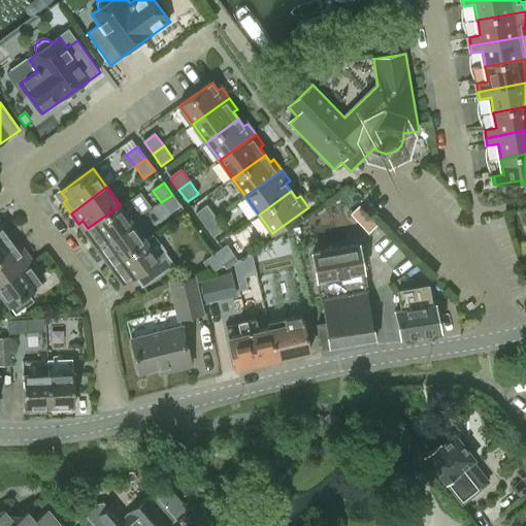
[(141,194),(131,201),(141,216),(152,207),(141,194)]
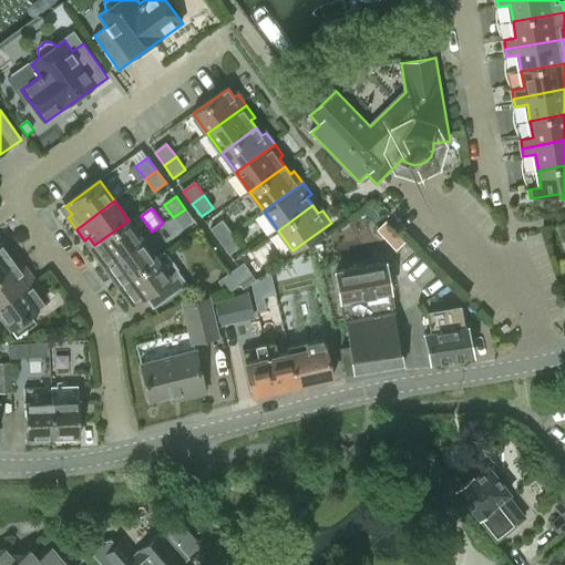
[(183,230),(194,222),(185,209),(173,217),(183,230)]
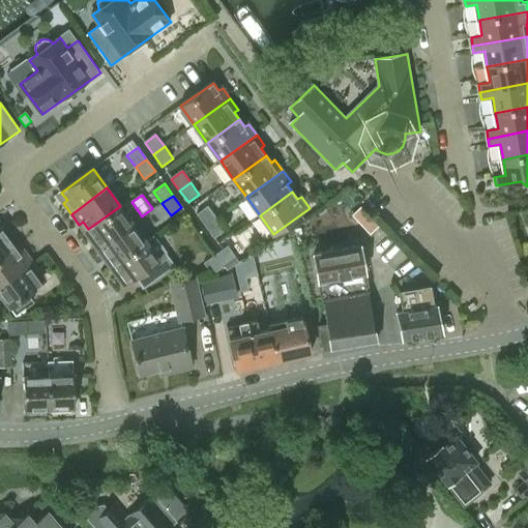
[(97,251),(134,224),(120,206),(88,229),(93,236),(89,239),(97,251)]
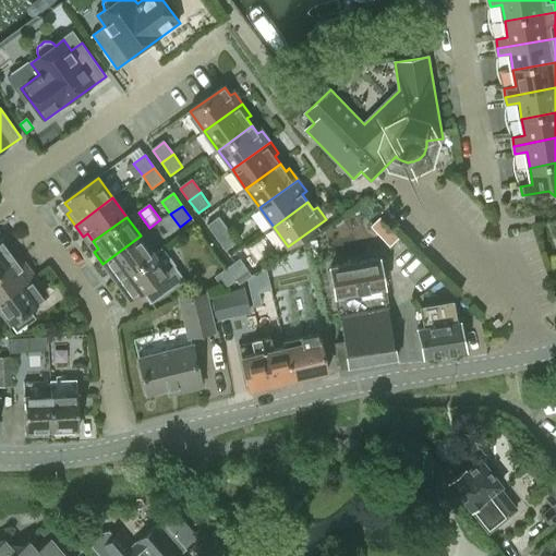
[(217,239),(228,230),(219,218),(207,226),(217,239)]
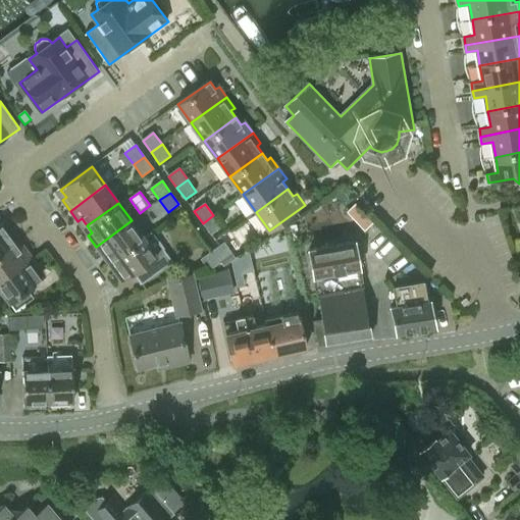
[(211,235),(222,227),(213,215),(203,223),(211,235)]
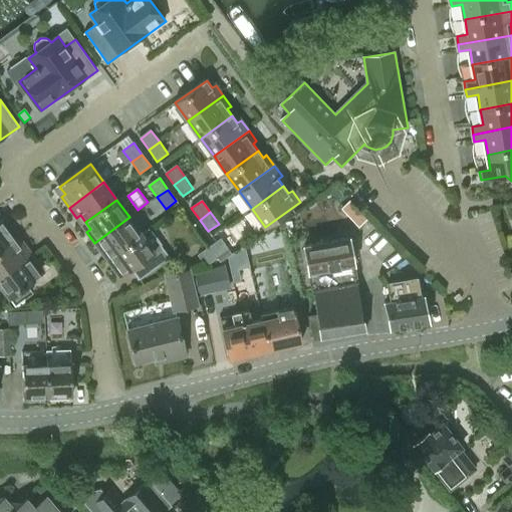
[(110,257),(143,235),(130,217),(94,243),(102,253),(105,250),(110,257)]
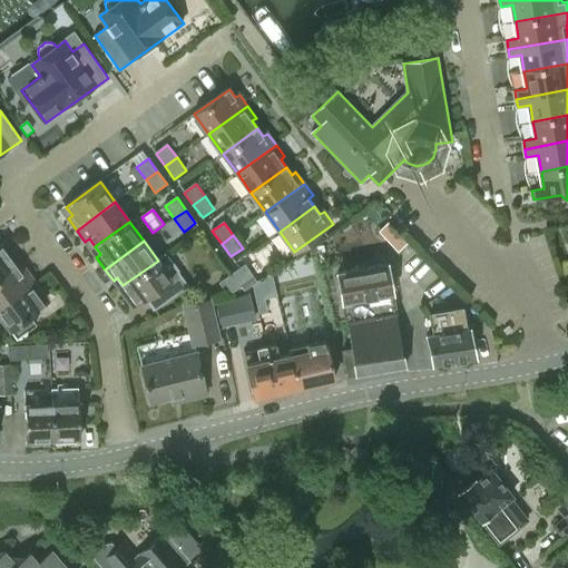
[(11,257),(16,255),(7,243),(0,247),(0,277),(17,265),(11,257)]
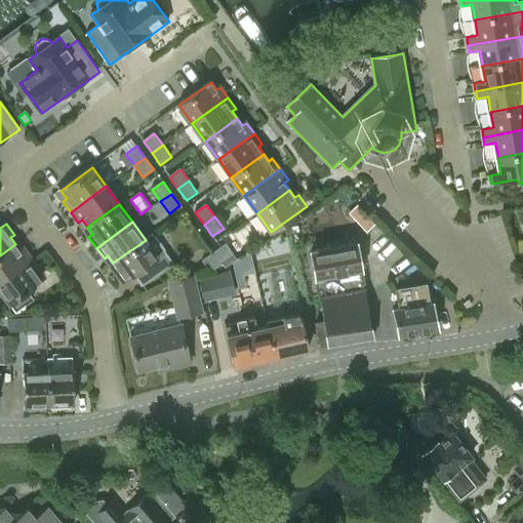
[(174,264),(165,252),(154,235),(146,240),(113,263),(118,270),(115,273),(123,284),(134,276),(143,286),(174,264)]
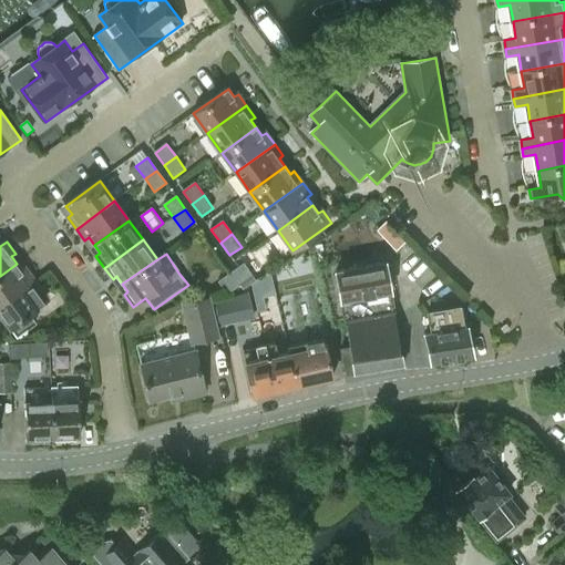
[(27,269),(22,271),(17,264),(0,276),(0,306),(36,280),(27,269)]
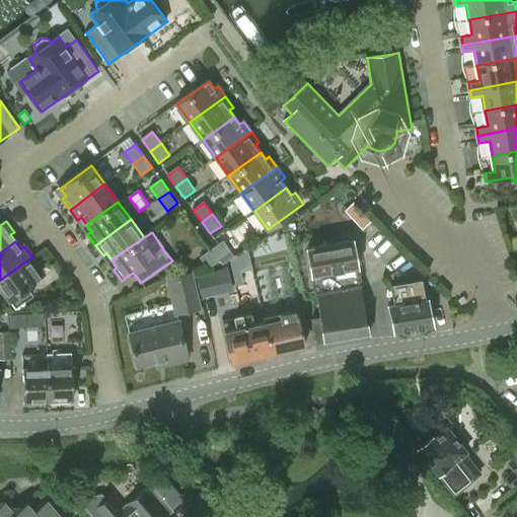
[(220,261),(231,252),(223,241),(212,249),(220,261)]
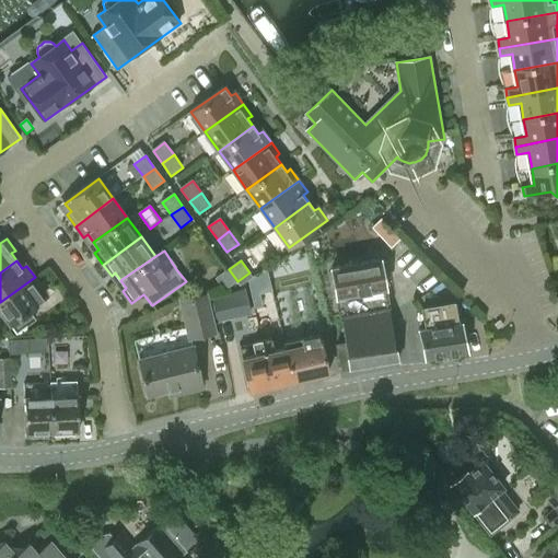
[(399,361),(385,285),(381,262),(369,264),(333,270),(343,318),(347,344),(339,346),(344,371),(399,361)]
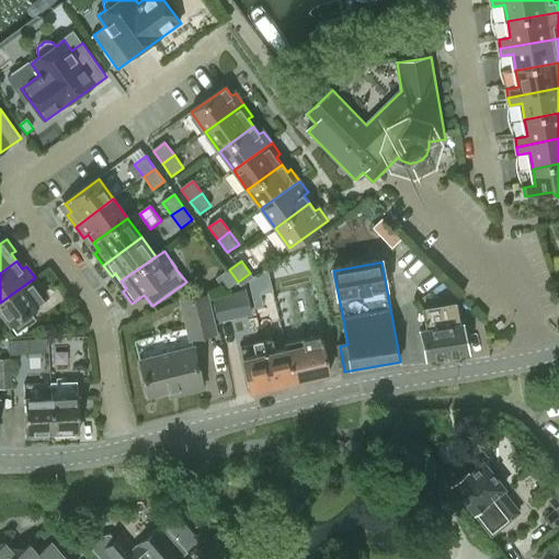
[(225,291),(238,282),(229,270),(216,280),(225,291)]
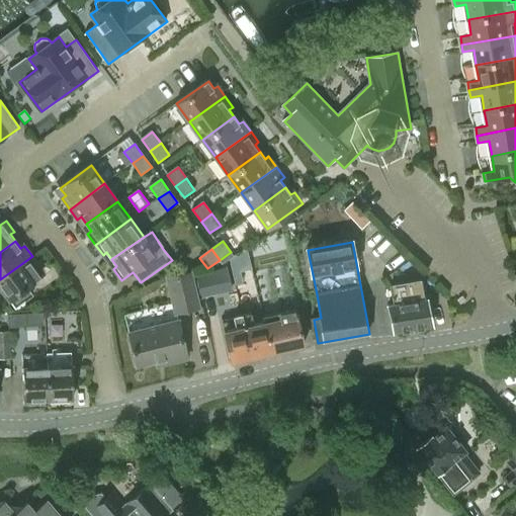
[(35,269),(39,267),(32,256),(0,279),(0,285),(16,309),(34,295),(28,287),(41,277),(35,269)]
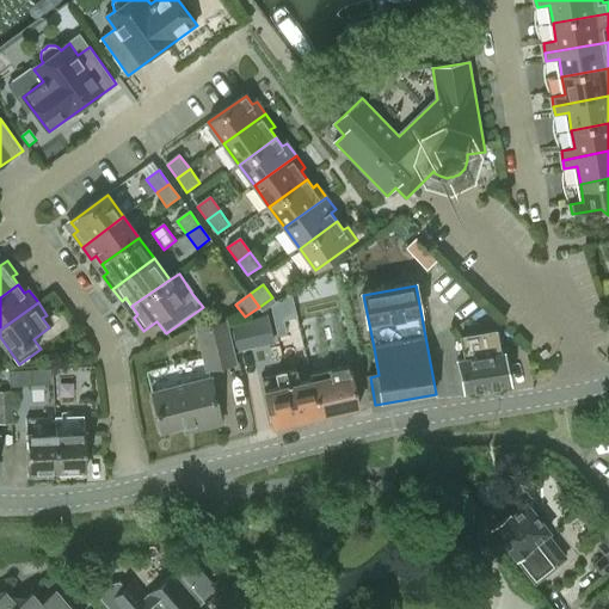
[(278,321),(297,318),(294,305),(276,309),(278,321)]
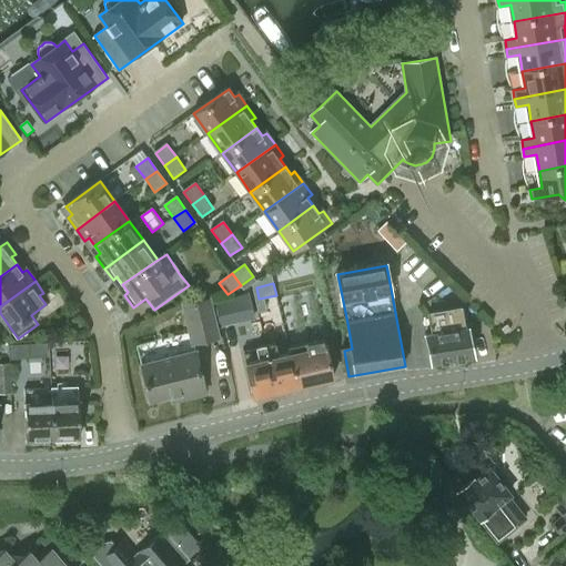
[(193,344),(219,339),(210,299),(184,305),(193,344)]
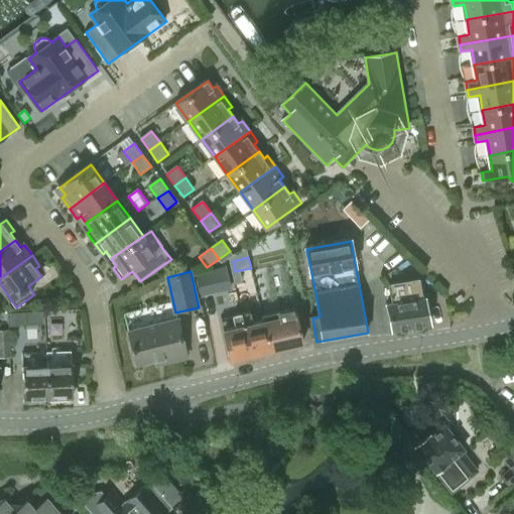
[(425,298),(422,299),(419,280),(390,285),(393,303),(387,304),(393,331),(431,325),(425,298)]
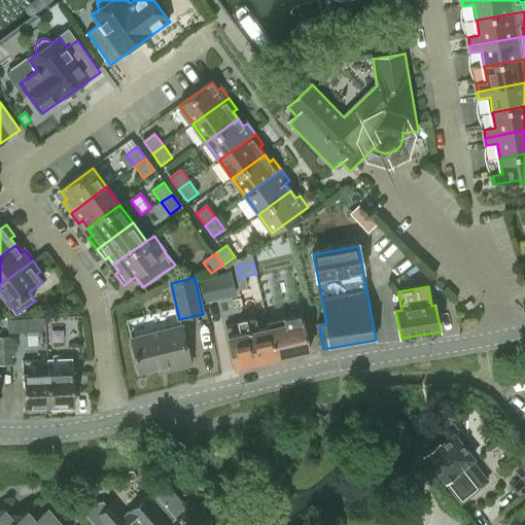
[(278,359),(310,352),(302,317),(269,323),(270,328),(278,359)]
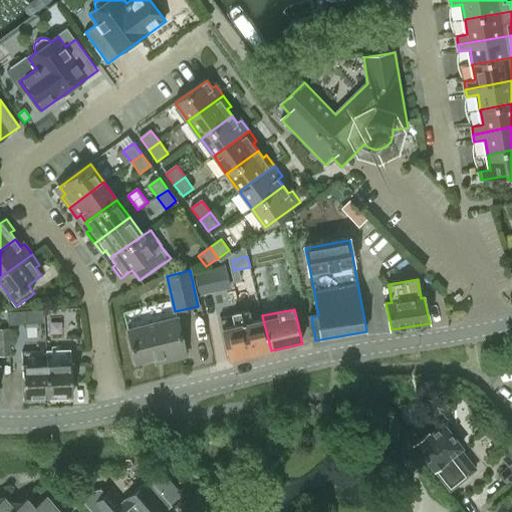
[(263,320),(252,322),(250,311),(242,313),(252,354),(271,350),(263,320)]
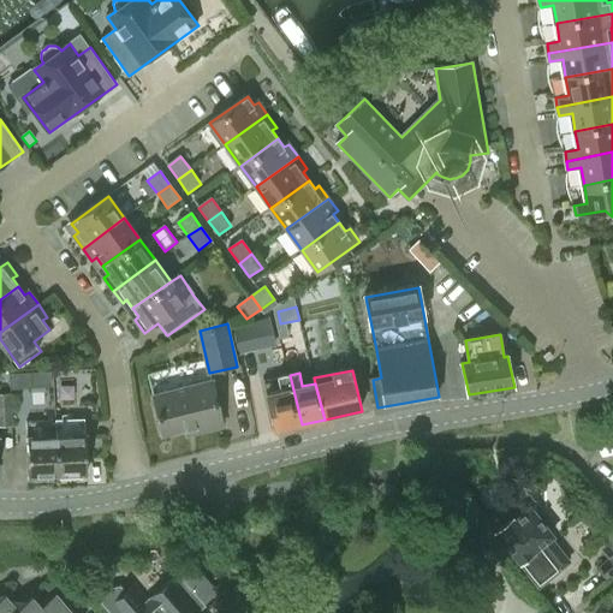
[(53,390),(52,374),(12,375),(13,391),(53,390)]
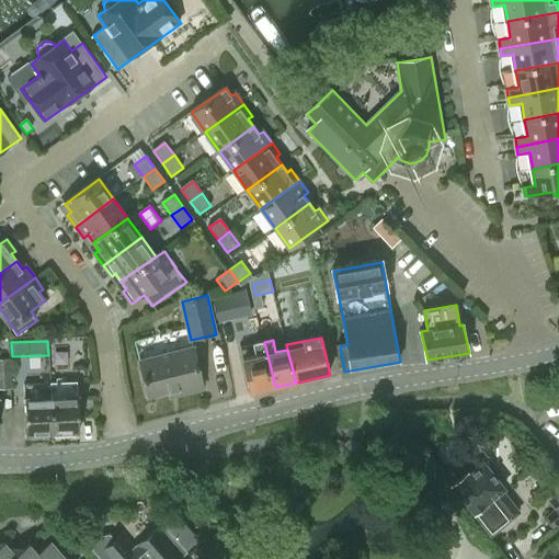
[(252,392),(275,387),(264,342),(254,344),(257,356),(243,358),(252,392)]
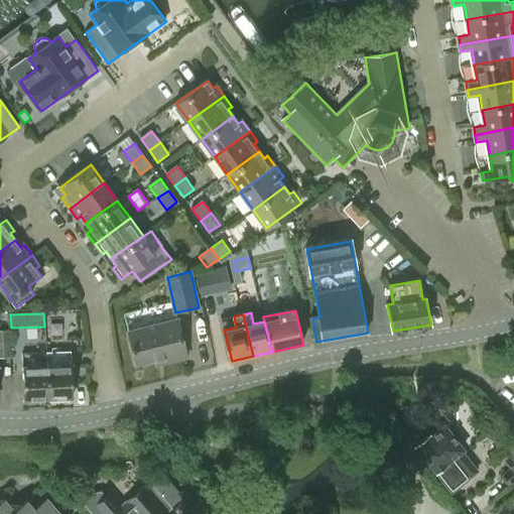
[(166,363),(187,358),(178,319),(129,332),(137,365),(165,358),(166,363)]
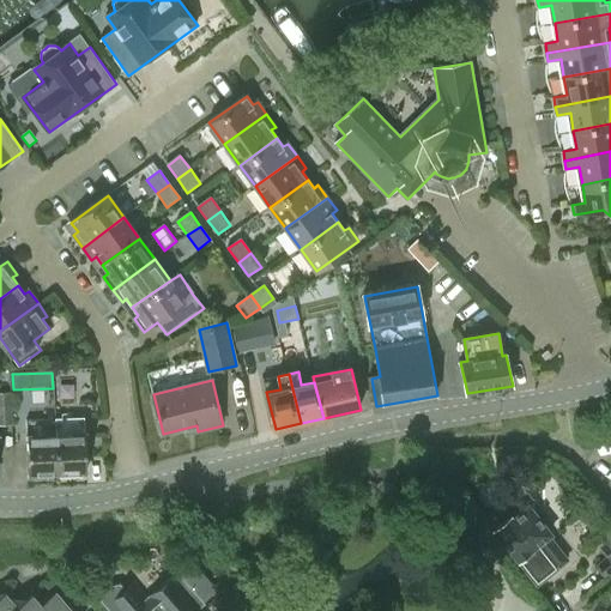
[(0,425),(14,425),(12,393),(0,393),(0,425)]
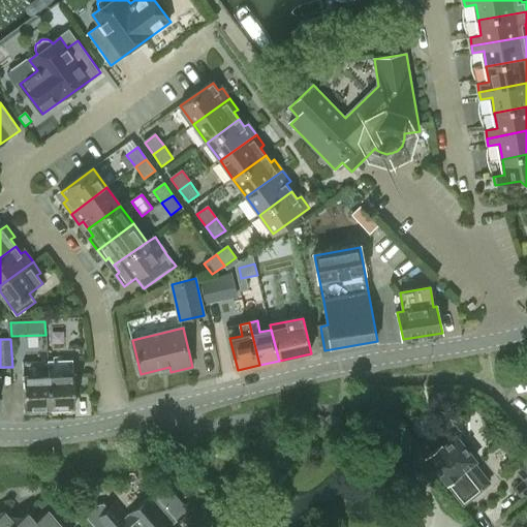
[(73,363),(48,364),(48,376),(50,410),(75,409),(73,375),(73,363)]
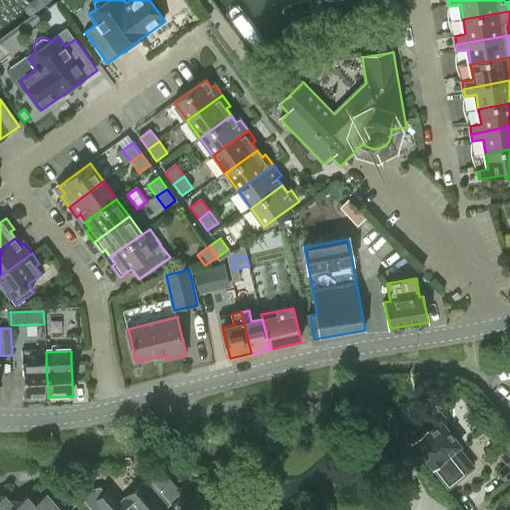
[(46,352),(23,352),(23,365),(25,397),(48,397),(46,364),(46,352)]
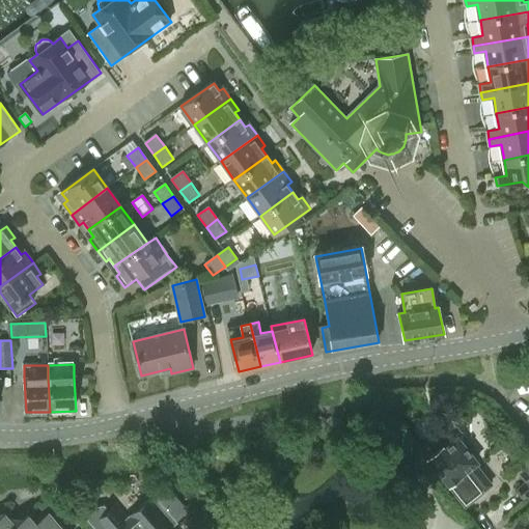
[(476,464),(479,462),(460,438),(445,449),(444,447),(429,458),(466,505),(493,484),(476,464)]
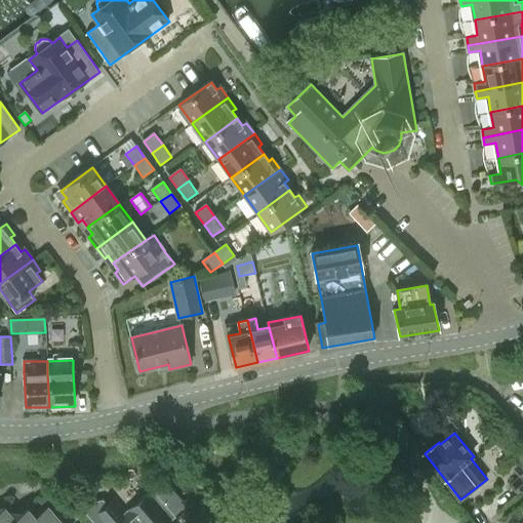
[(519,496),(522,492),(522,474),(510,485),(519,496)]
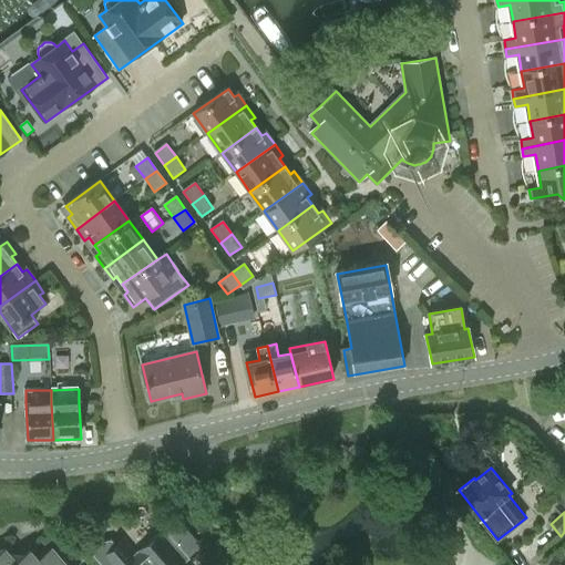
[(185,564),(191,560),(164,530),(137,553),(126,540),(117,547),(112,541),(84,545),(101,564),(185,564)]
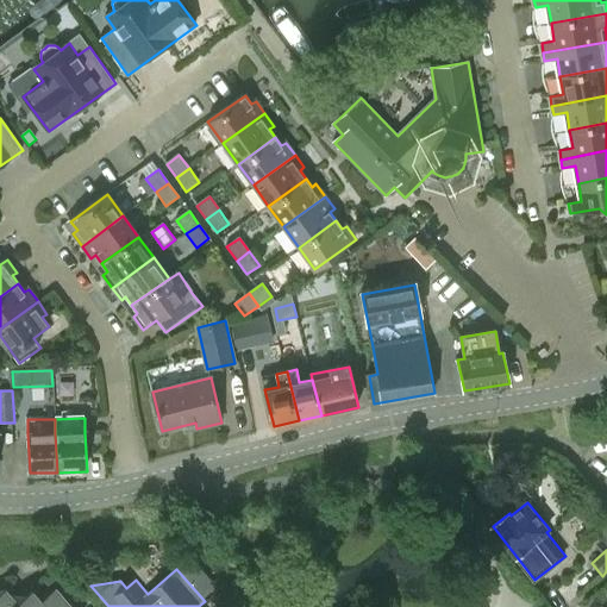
[(6,589),(0,594),(0,606),(72,606),(56,589),(42,601),(32,592),(18,604),(11,595),(8,592),(6,589)]
